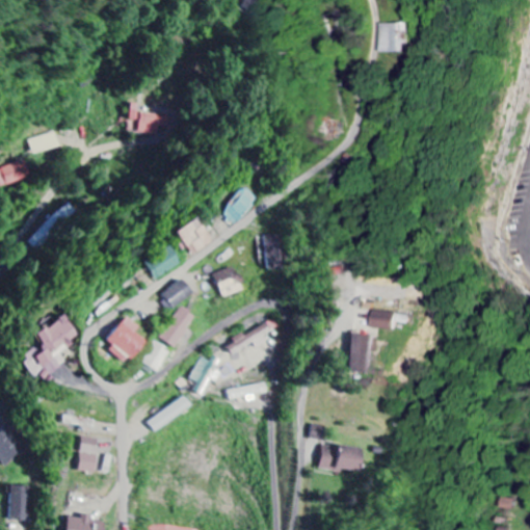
[(257,14),(263,0),(239,0),(237,5),(257,14)]
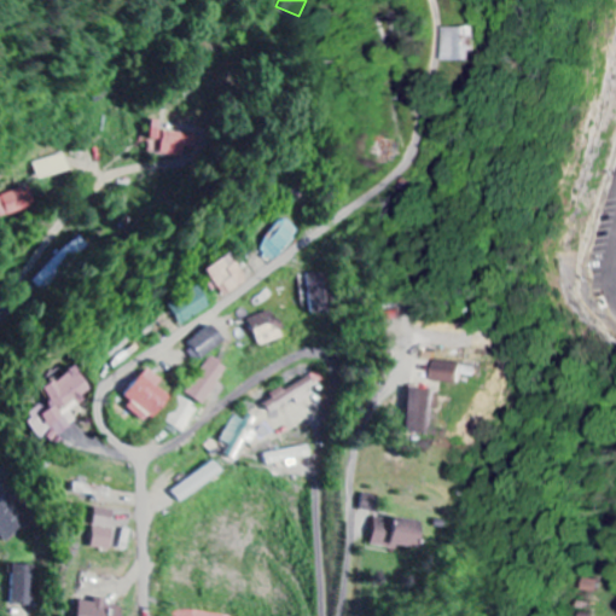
[(447,60),(476,59),(476,27),(446,27),(447,60)]
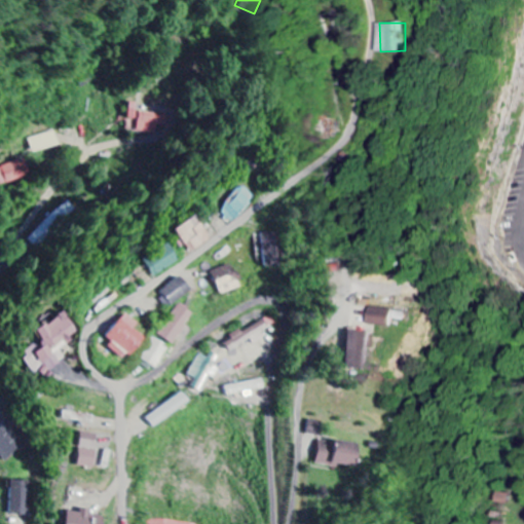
[(137,102),(127,101),(126,127),(135,128),(137,102)]
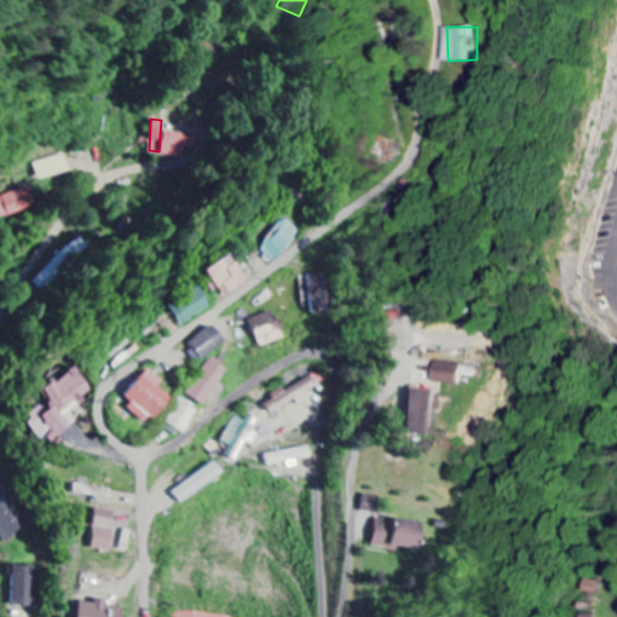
[(183,156),(185,133),(162,130),(160,153),(183,156)]
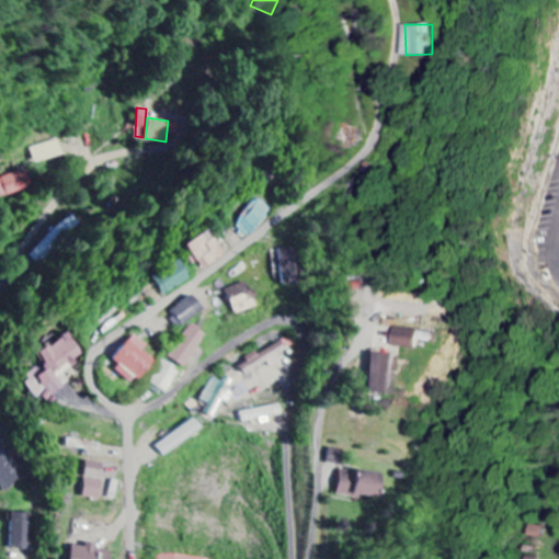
[(64,155),(61,140),(32,146),(35,160),(64,155)]
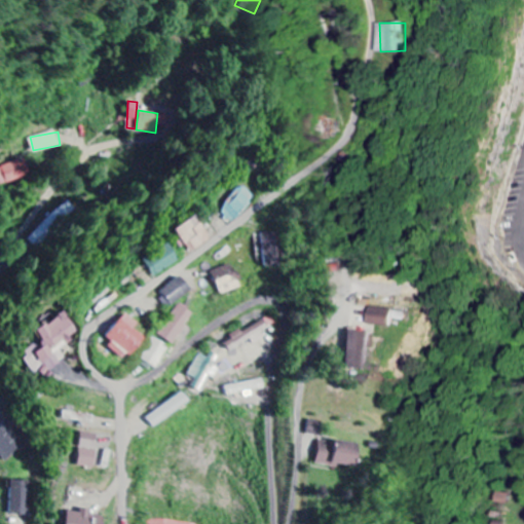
[(0,181),(1,184),(32,174),(27,157),(0,165),(0,181)]
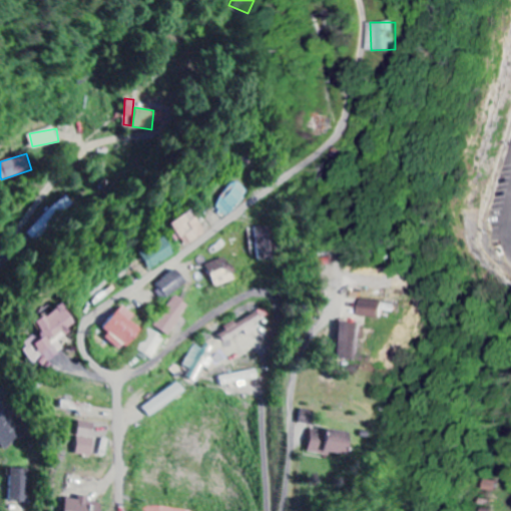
[(248,191),(234,179),(212,203),(226,216),(248,191)]
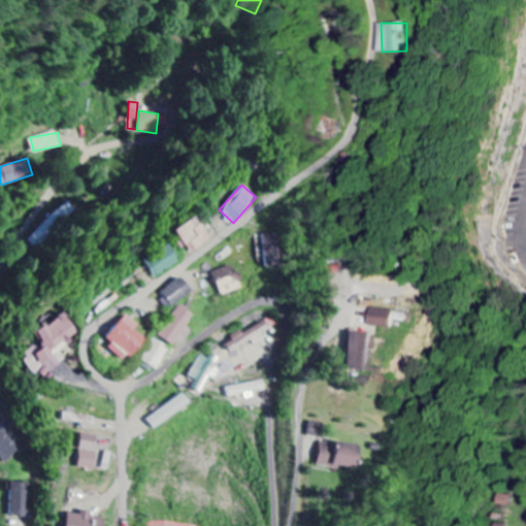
[(35,248),(75,209),(67,200),(26,237),(35,248)]
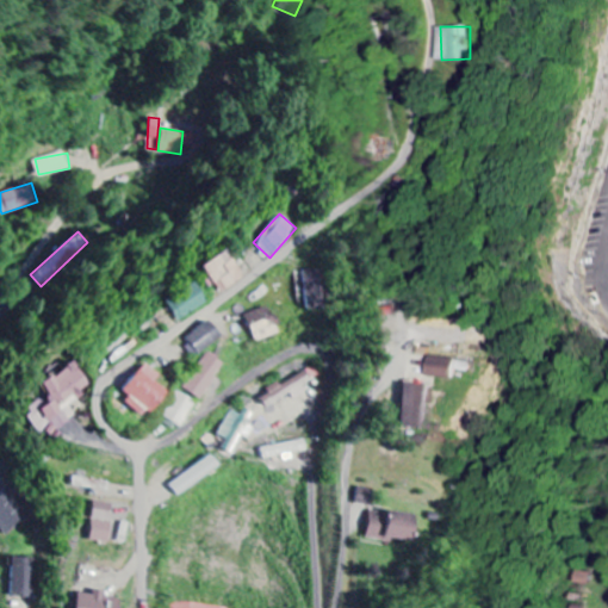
[(202,264),(218,292),(243,278),(227,249),(202,264)]
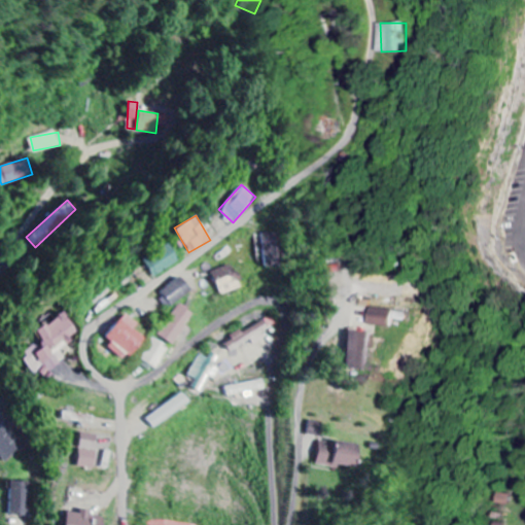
[(261,267),(277,266),(276,232),(260,233),(261,267)]
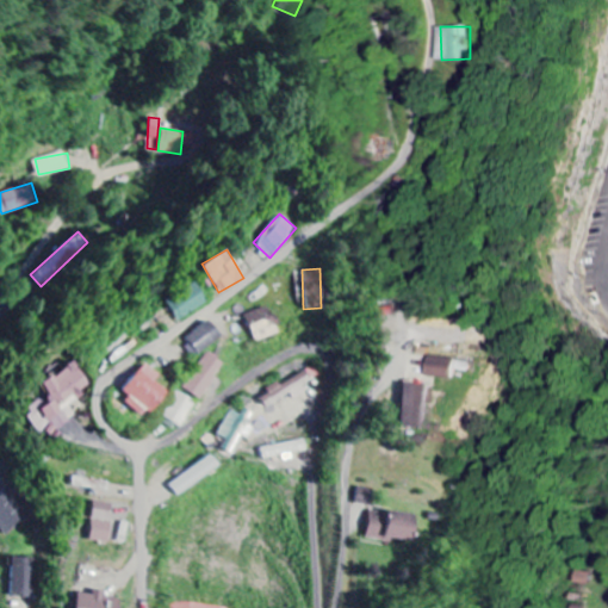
[(206,303),(196,281),(163,299),(175,320),(206,303)]
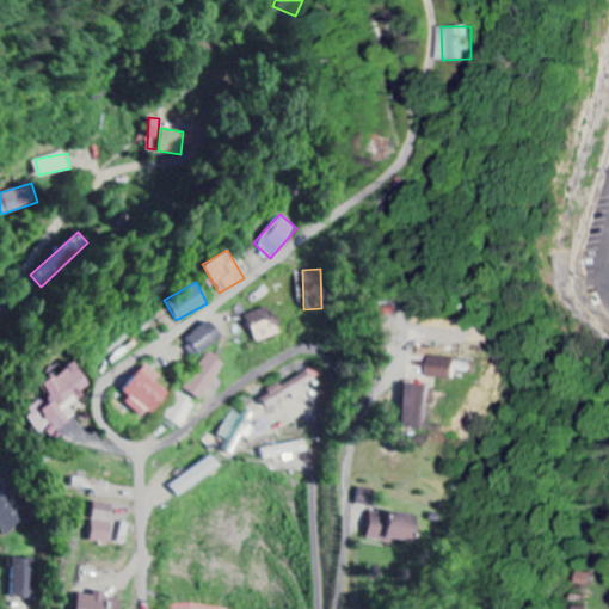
[(246,312),(252,338),(276,333),(271,307),(246,312)]
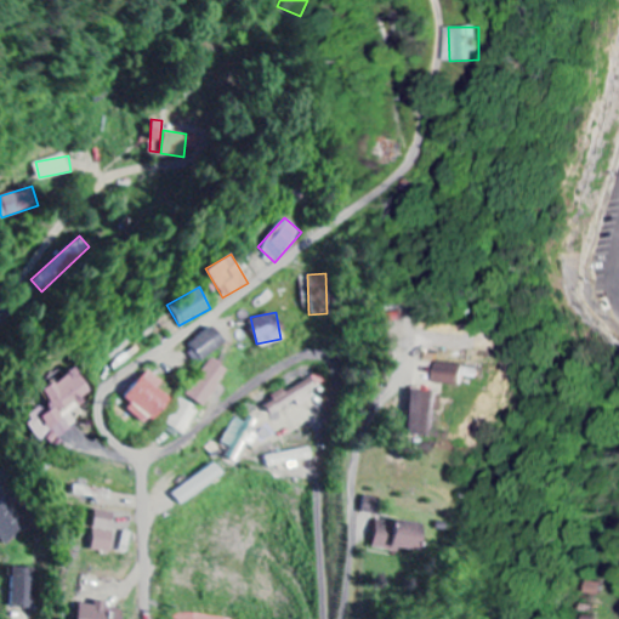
[(196,359),(225,342),(215,325),(186,342),(196,359)]
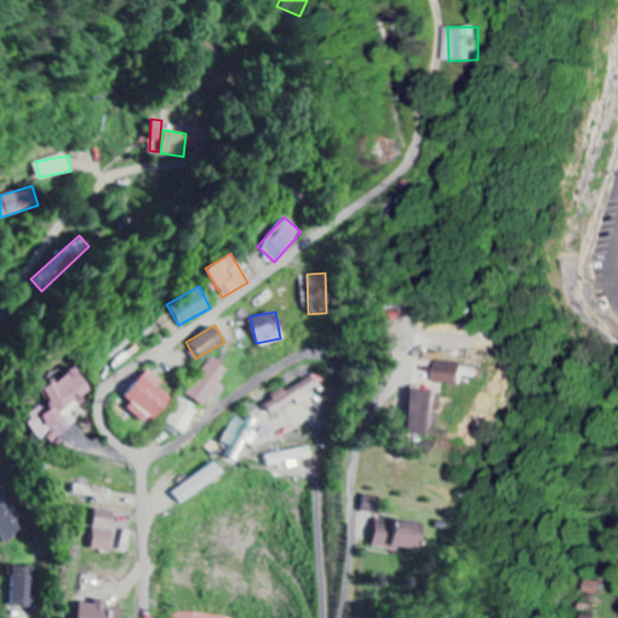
[(183,392),(200,405),(227,370),(210,356),(183,392)]
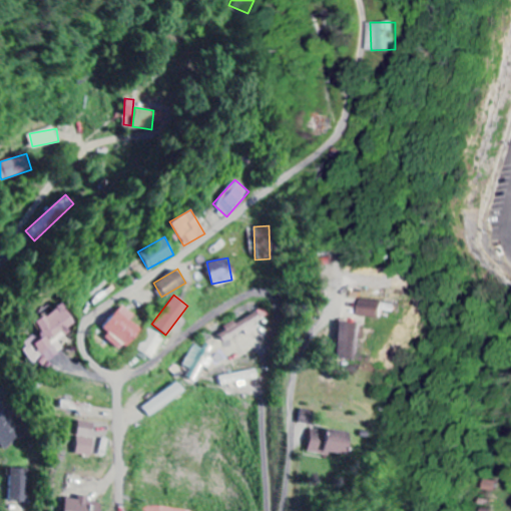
[(361,315),(385,317),(387,301),(363,299),(361,315)]
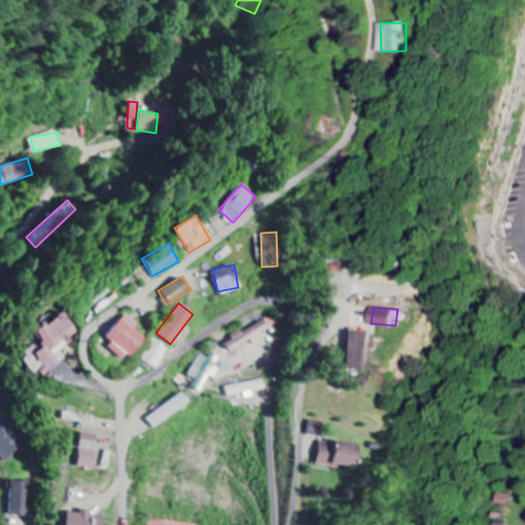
[(32,331),(38,340),(15,356),(28,374),(34,370),(38,376),(65,358),(58,348),(78,334),(63,310),(32,331)]
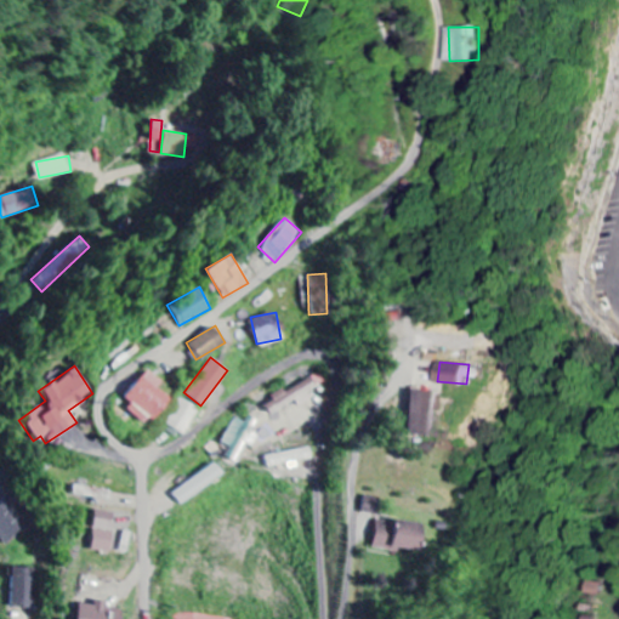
[(169,398),(157,387),(162,381),(148,369),(120,399),(146,424),(169,398)]
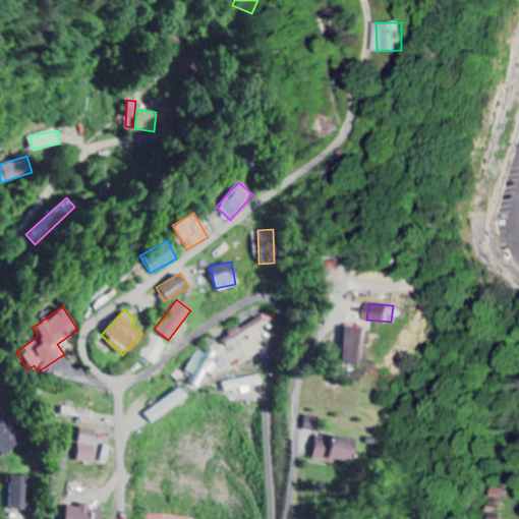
[(224,339),(227,346),(250,333),(251,334),(267,326),(262,315),(230,333),(231,335),(224,339)]
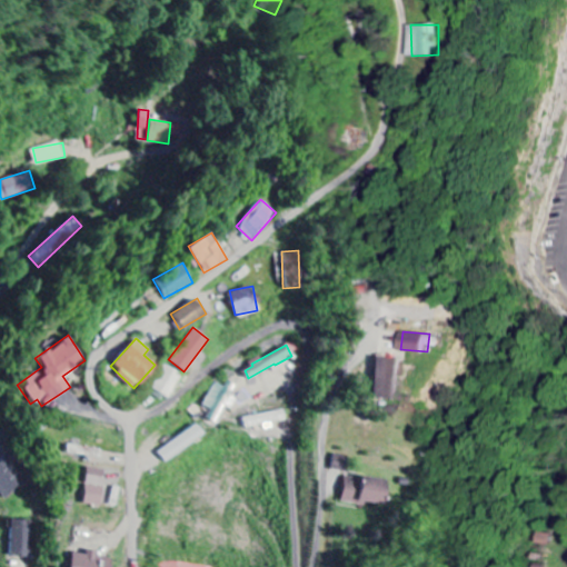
[(403,358),(376,357),(374,397),(400,399),(403,358)]
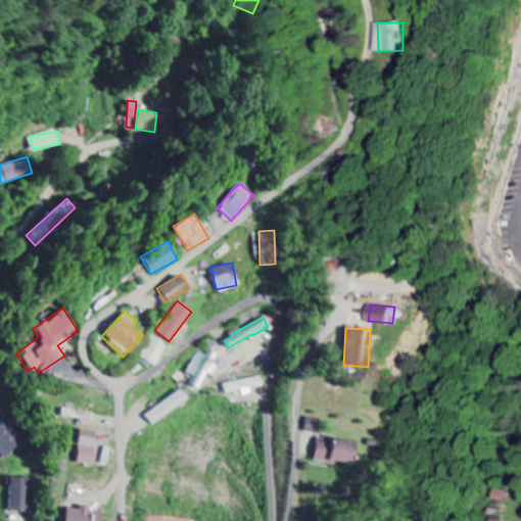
[(164,343),(148,335),(138,357),(154,365),(164,343)]
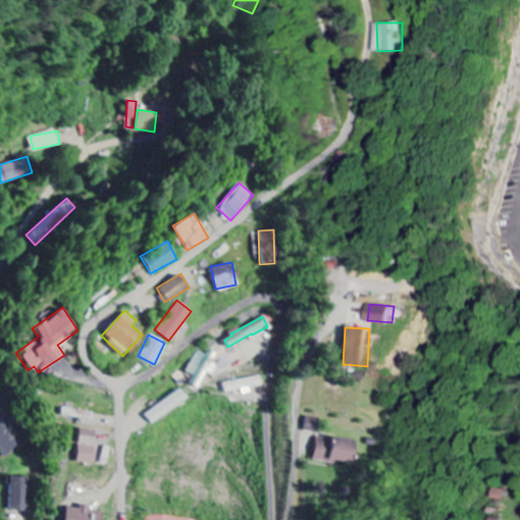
[(187,371),(193,374),(189,383),(198,388),(216,352),(209,348),(206,354),(198,350),(187,371)]
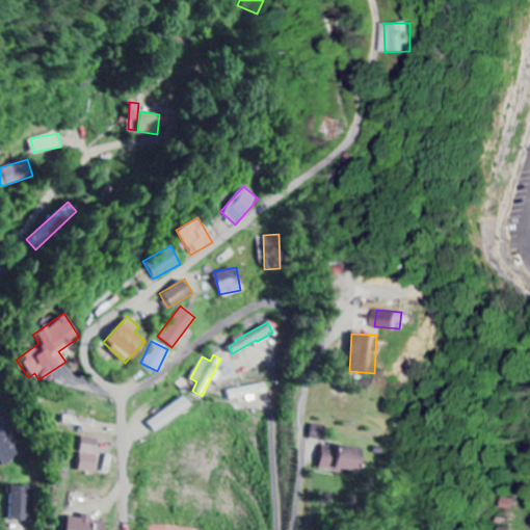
[(267,394),(267,385),(227,388),(228,397),(267,394)]
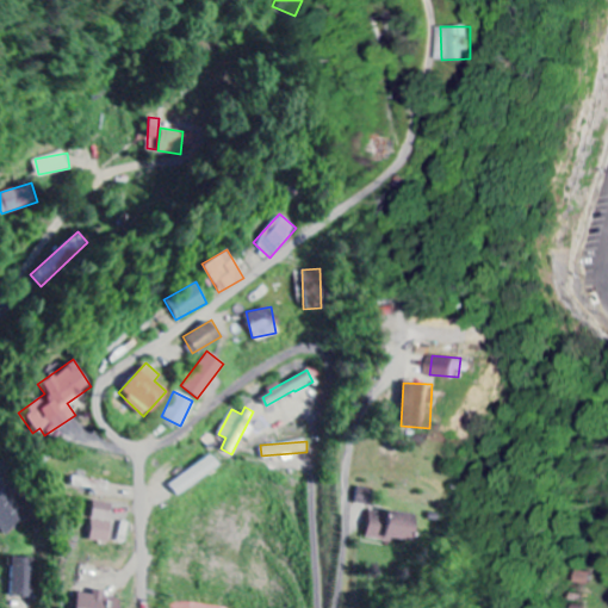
[(175,495),(217,464),(210,453),(168,484),(175,495)]
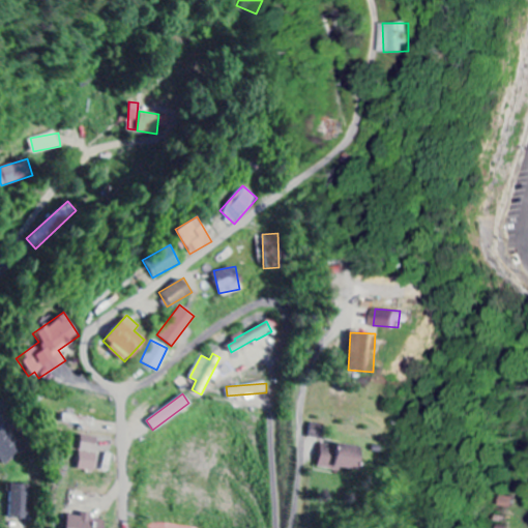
[(62,423),(94,426),(95,416),(63,414),(62,423)]
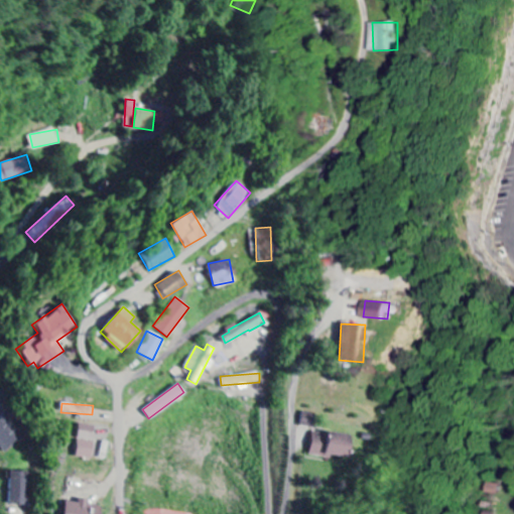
[(315,412),(301,410),(299,424),(313,426),(315,412)]
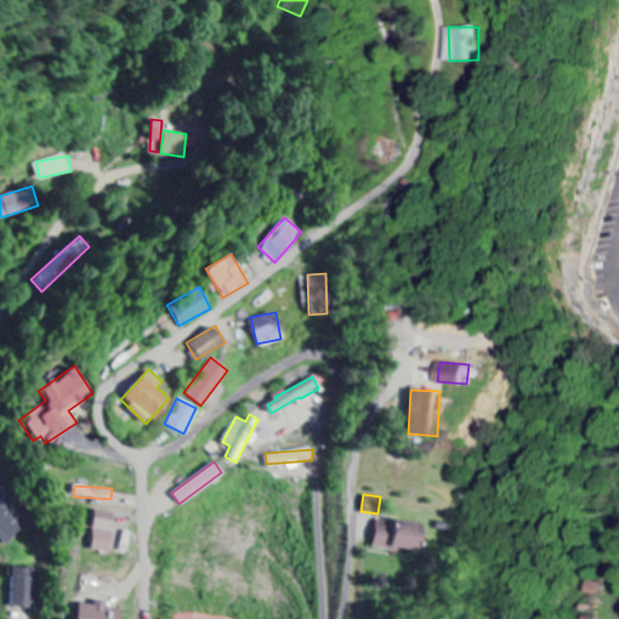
[(0,540),(4,545),(27,522),(3,498),(0,500),(0,540)]
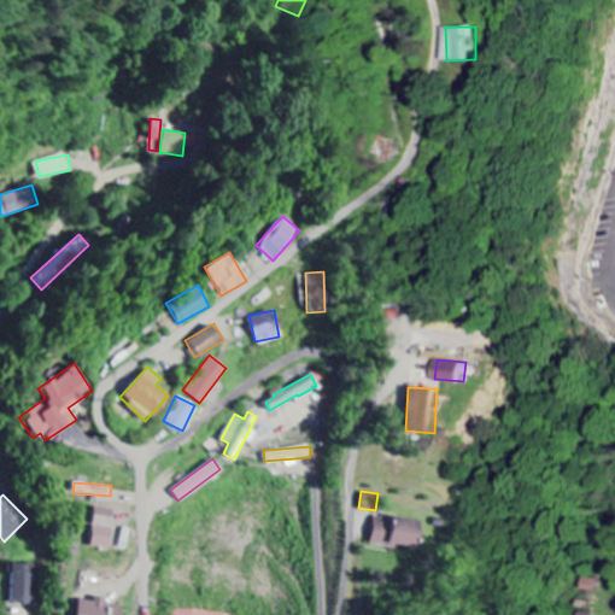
[(112,508),(93,507),(91,546),(110,546),(112,508)]
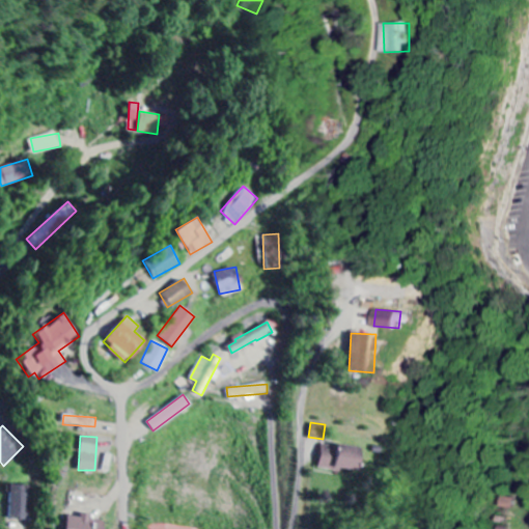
[(362,448),(322,442),(317,468),(335,470),(336,467),(359,471),(362,448)]
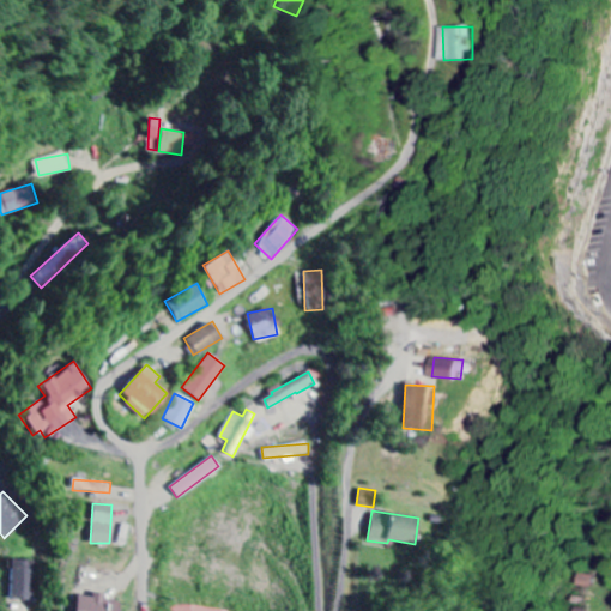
[(11,598),(34,599),(35,560),(12,558),(11,598)]
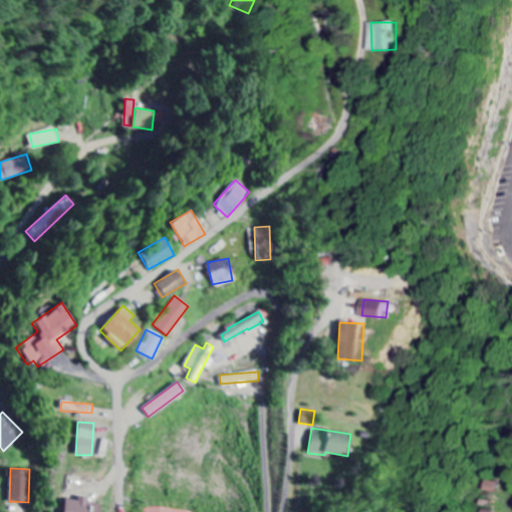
[(65,499),(63,511),(99,511),(101,504),(87,502),(87,497),(78,496),(77,500),(65,499)]
